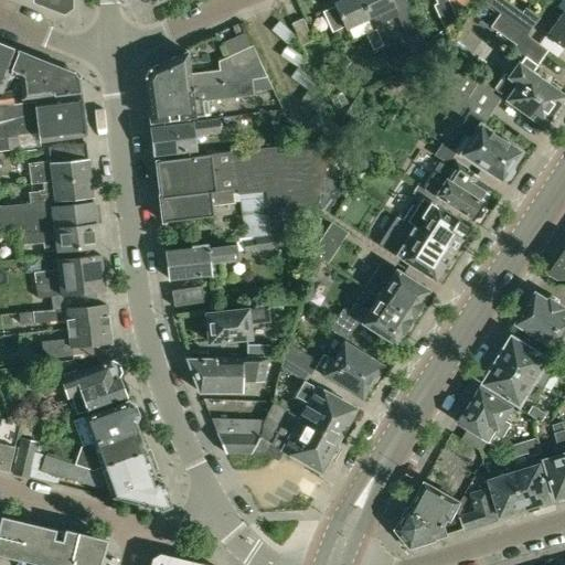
[(33,0),(34,1),(33,1),(60,12),(60,11),(71,3),(70,0),(33,0)]
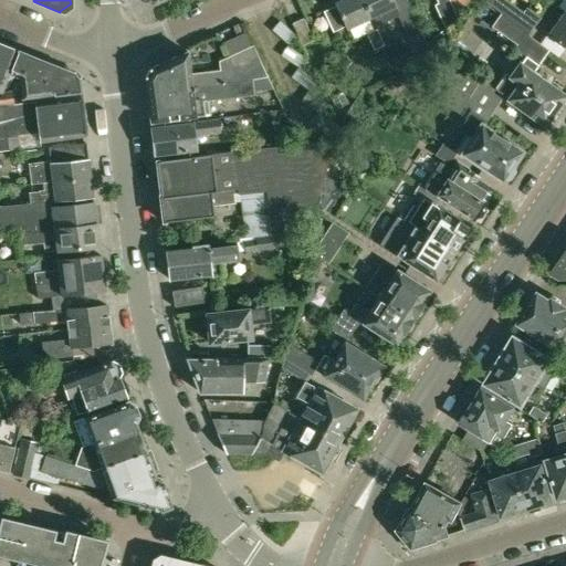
[(333,32),(345,27),(346,29),(370,18),(362,0),(342,0),(335,3),(336,7),(324,12),(333,32)]
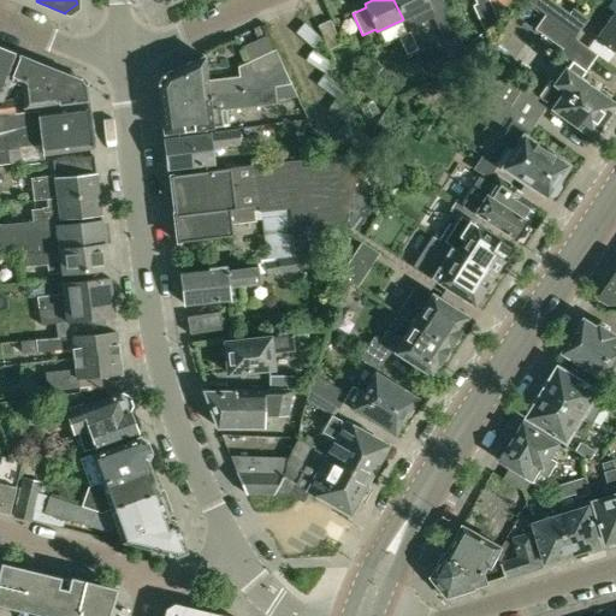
[(426,0),(394,0),(403,19),(408,29),(432,18),(427,9),(430,7),(426,0)]
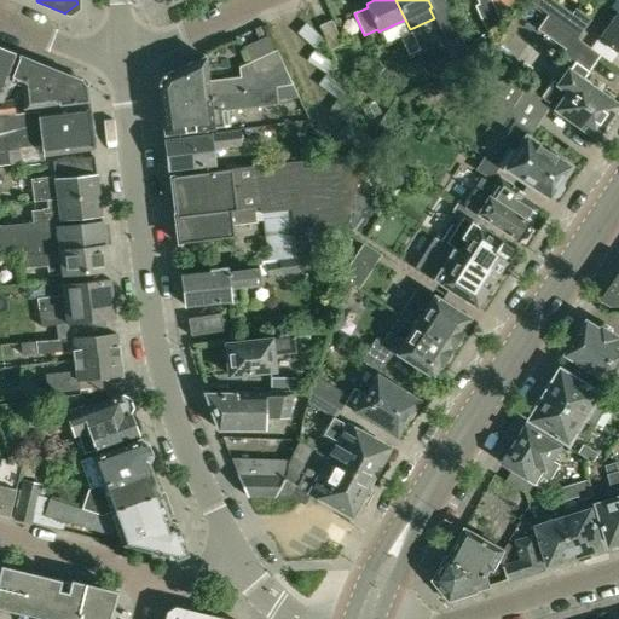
[(476,0),(479,4),(475,6),(487,34),(501,24),(499,21),(490,0),(476,0)]
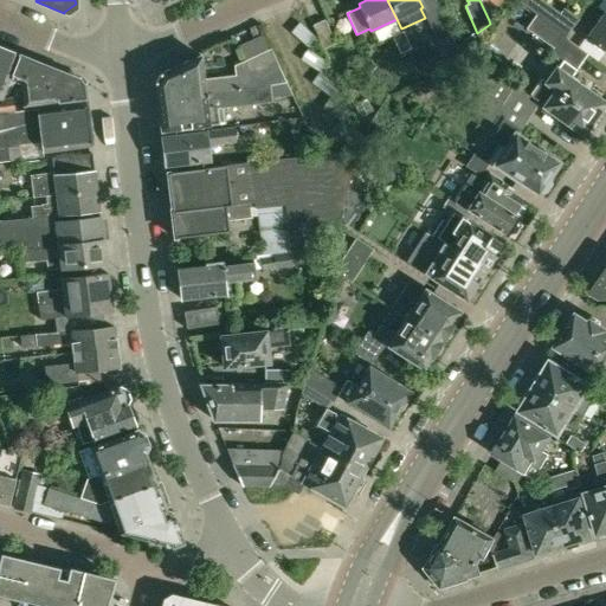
[(537,0),(513,0),(535,15),(563,34),(572,24),(537,0)]
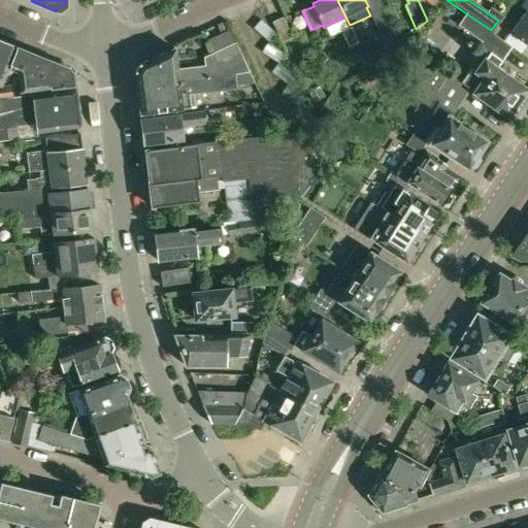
[(382,9),(370,15),(391,58),(402,52),(382,9)]
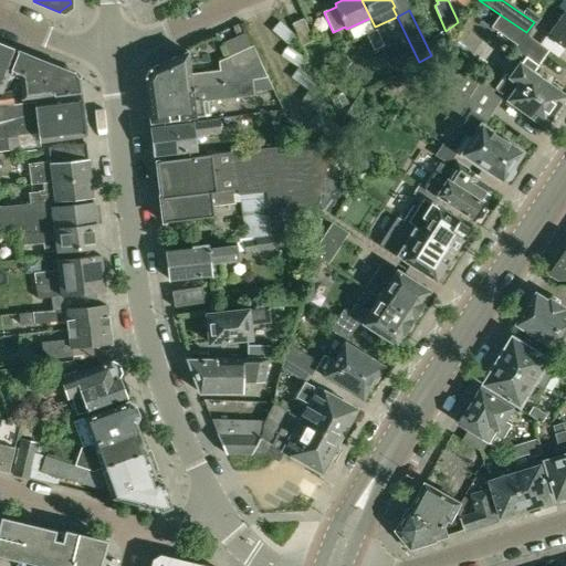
[(565,50),(565,13),(564,12),(546,37),(565,50)]
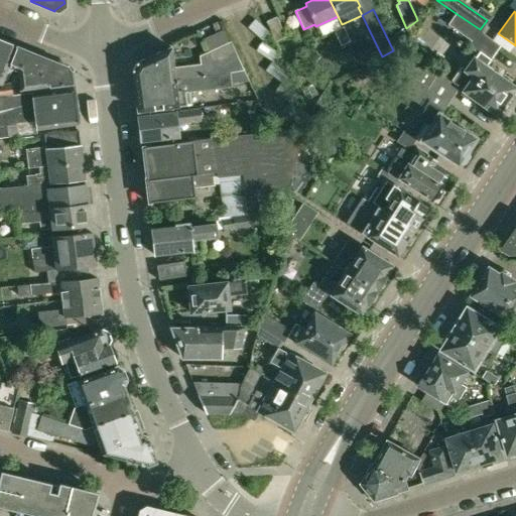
[(494,71),(486,66),(499,45),(479,31),(480,29),(456,13),(447,25),(472,41),(467,47),(478,54),(474,60),(470,57),(463,69),(460,67),(449,82),(457,86),(496,113),(497,111),(499,112),(505,103),(504,101),(512,88),(492,74),(494,71)]
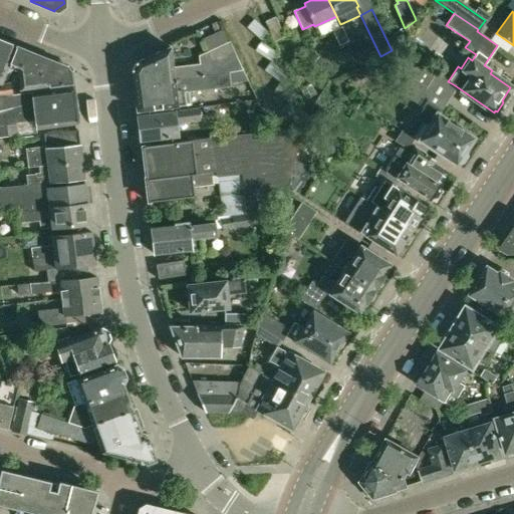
[(265,22),(274,42),(284,37),(275,17),(265,22)]
